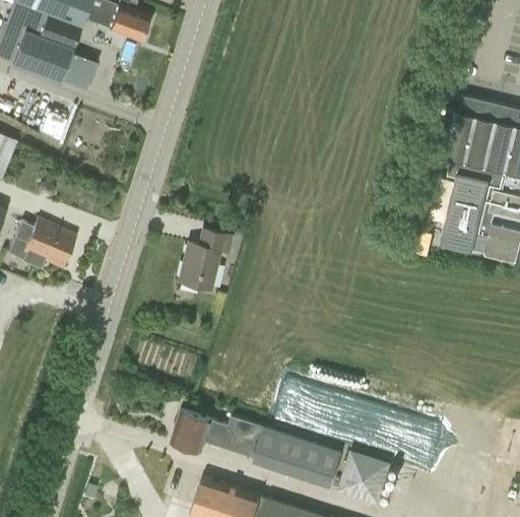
[(84,19),(90,0),(14,0),(17,1),(8,24),(5,22),(0,36),(0,55),(13,61),(12,64),(62,82),(72,54),(84,19)]
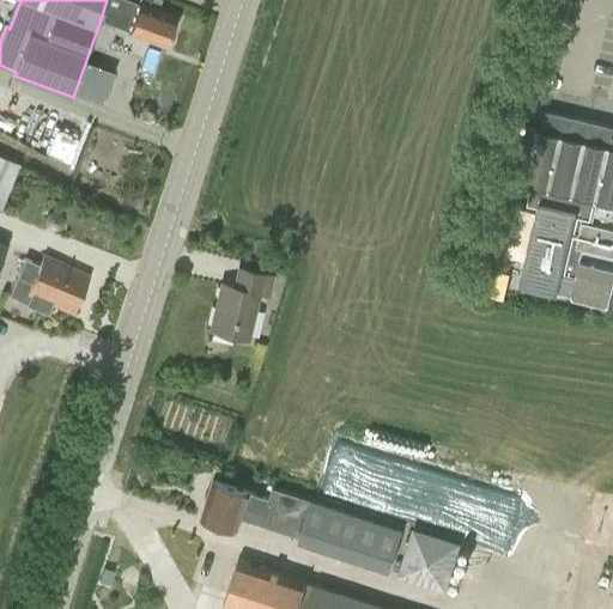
[(107,0),(99,23),(129,34),(128,34),(167,47),(171,35),(175,36),(180,23),(176,22),(177,19),(157,12),(161,1),(157,0),(140,0),(139,5),(125,0),(107,0)]
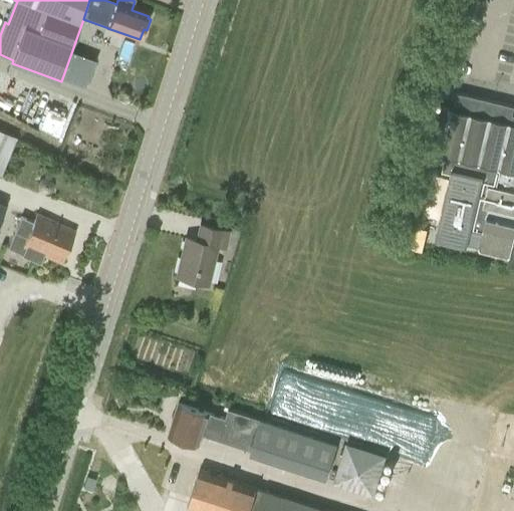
[(513,115),(512,115),(513,108),(456,94),(452,111),(449,110),(438,156),(445,158),(441,174),(450,176),(435,240),(466,248),(467,246),(478,248),(477,250),(507,257),(505,267),(513,269),(513,115)]
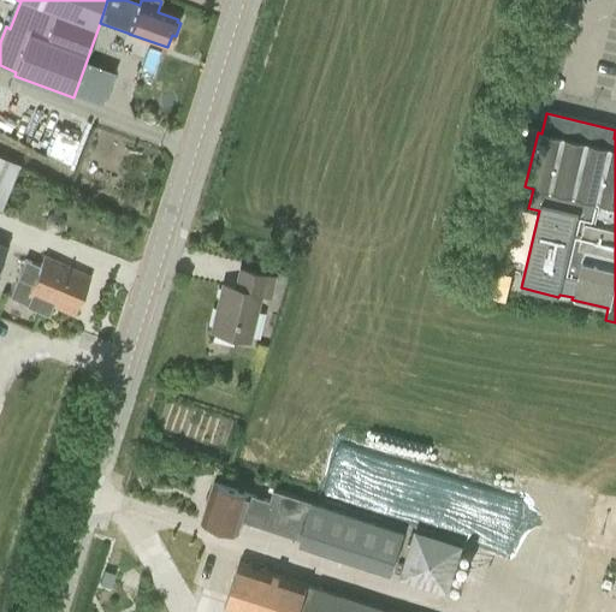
[(0,209),(3,211),(19,170),(0,161),(0,209)]
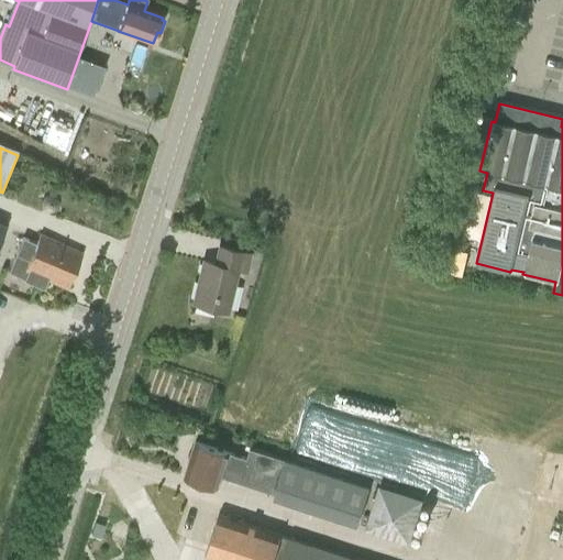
[(54,200),(52,199),(50,199),(46,199),(44,200),(42,202),(41,205),(41,208),(42,210),(43,212),(45,215),(47,216),(51,216),(53,216),(55,213),(57,211),(58,209),(58,207),(57,204),(56,201),(54,200)]
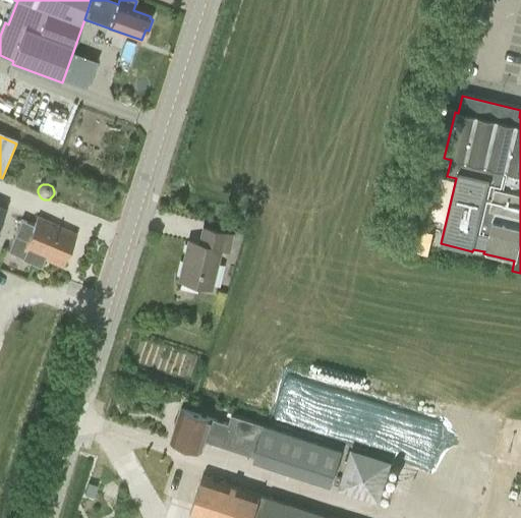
[(43,269),(46,262),(62,269),(76,236),(37,219),(33,228),(22,223),(8,253),(19,259),(19,260),(43,269)]
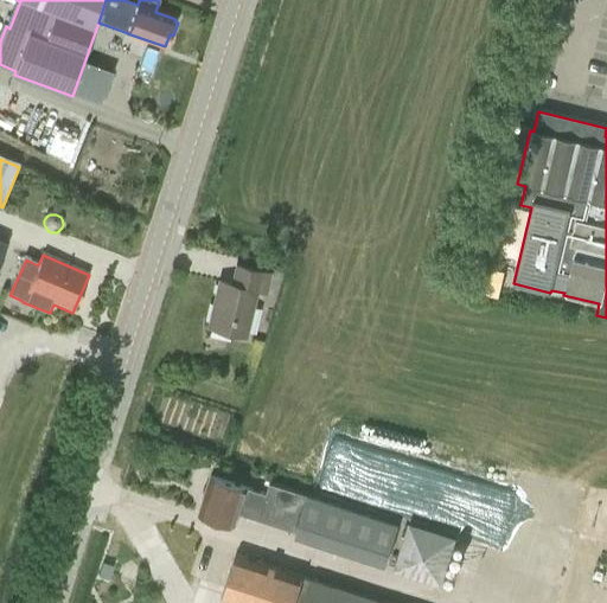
[(266,295),(269,276),(237,268),(232,287),(219,283),(209,329),(244,338),(255,293),(266,295)]
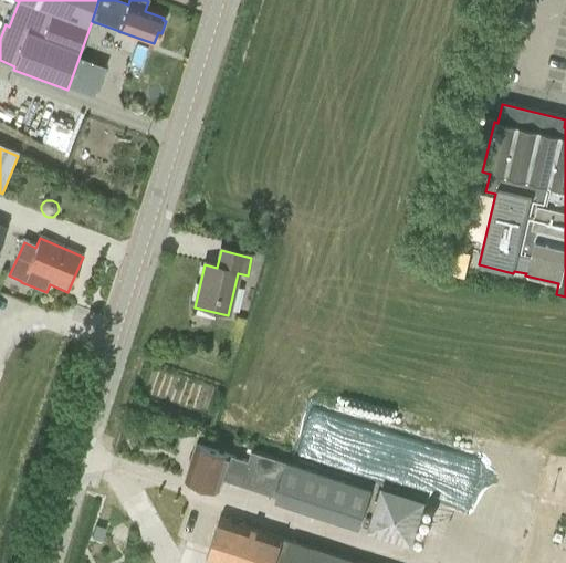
[(467,271),(470,256),(458,253),(452,277),(464,279),(467,271)]
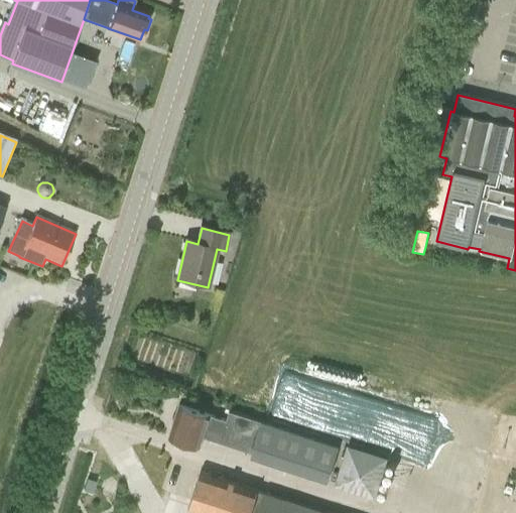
[(398,442),(406,401),(277,377),(269,418),(398,442)]
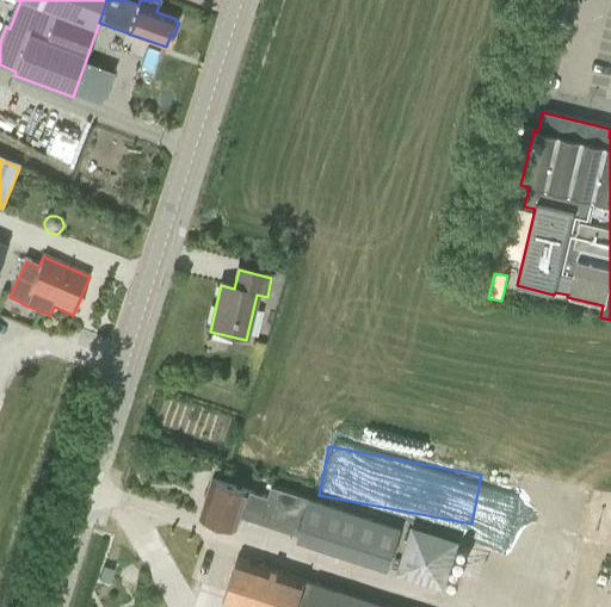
[(240,519),(298,538),(297,543),(388,571),(401,531),(271,489),(267,500),(211,482),(201,520),(238,531),(240,519)]
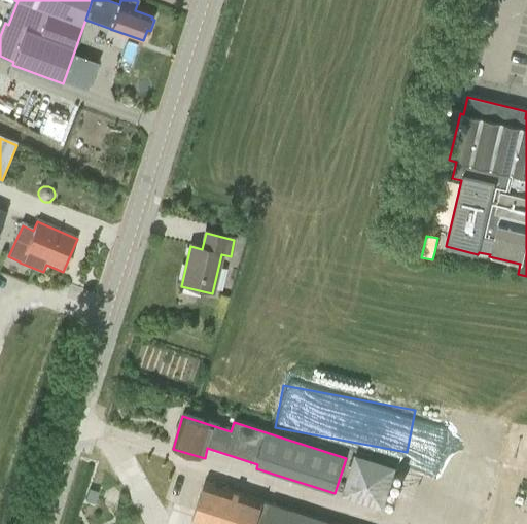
[(356,454),(343,496),(382,510),(396,467),(356,454)]
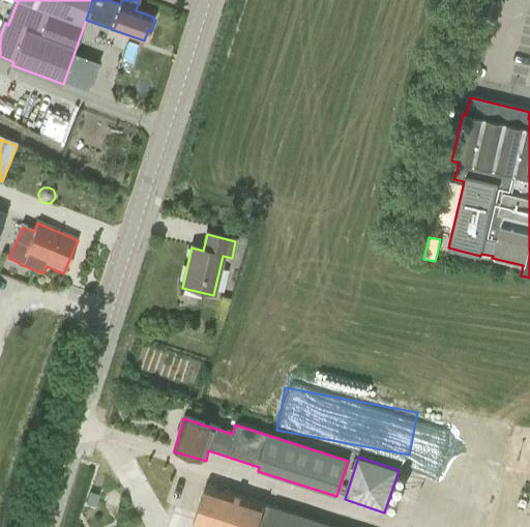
[(205,487),(193,526),(266,526),(272,508),(205,487)]
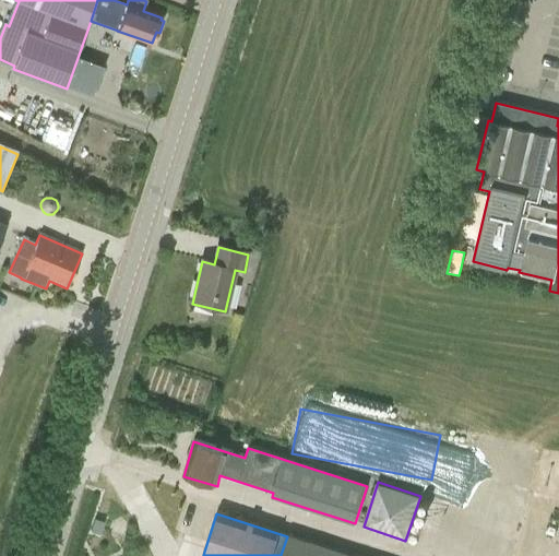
[(346,555),(287,536),(281,555),(346,555)]
